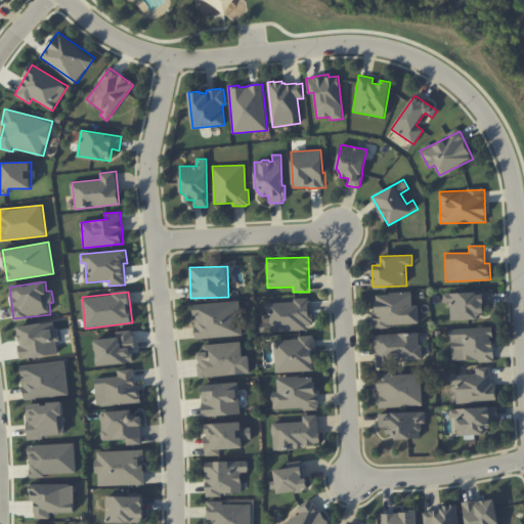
[(450,318),(484,317),(483,304),(491,304),(491,292),(443,294),(444,302),(450,302),(450,318)]
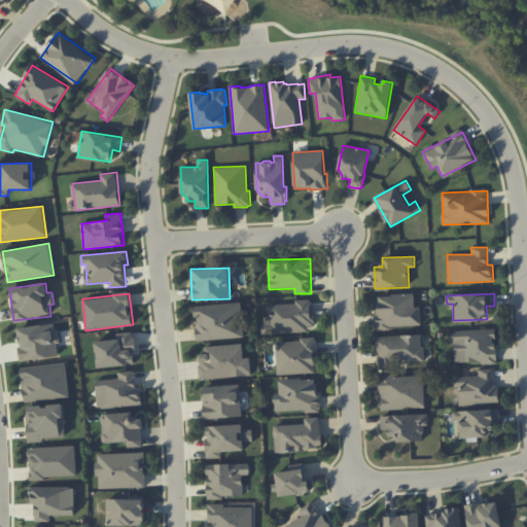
[(421,326),(420,307),(415,307),(414,294),(376,295),(377,327),(421,326)]
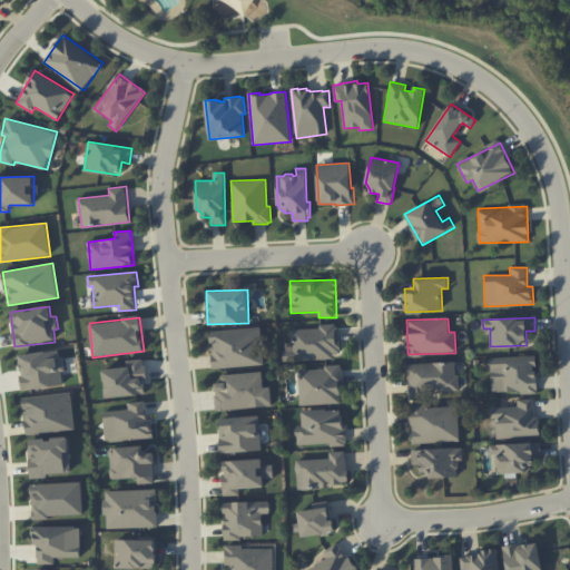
[(283,360),(340,357),(338,326),(291,328),(292,351),(283,351),(283,360)]
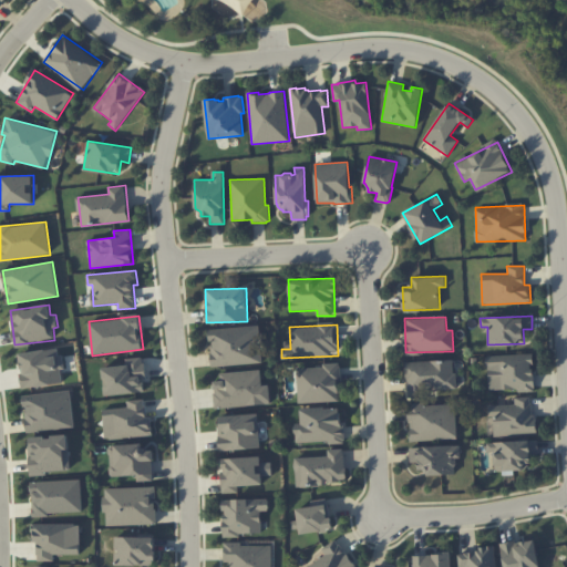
[(260,327),(209,329),(210,366),(261,363),(260,327)]
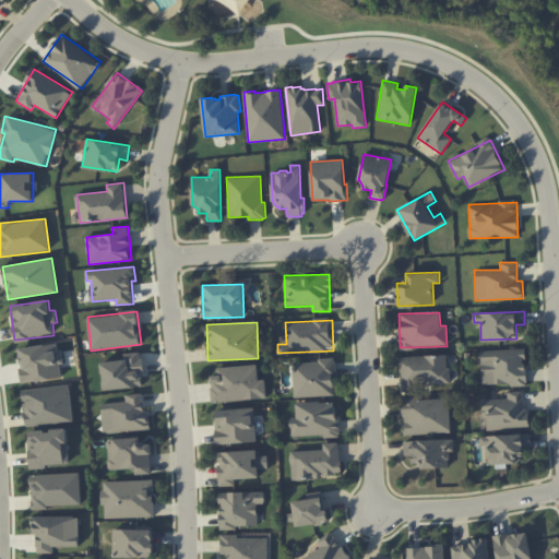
[(22,382),(62,378),(59,344),(19,348),(22,382)]
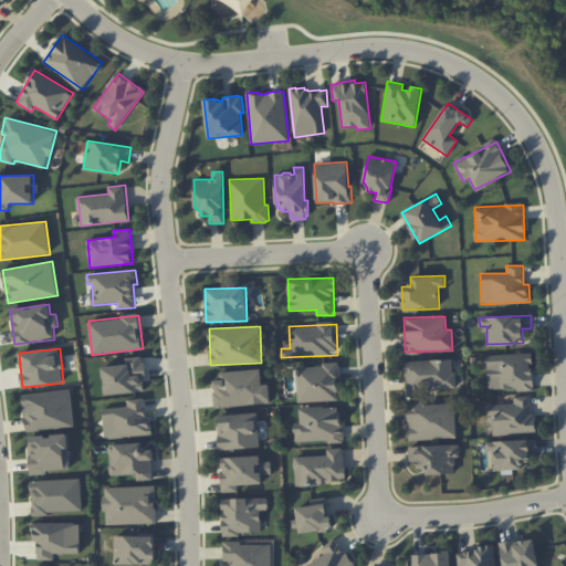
[(533,389),(532,353),(486,355),(488,390),(533,389)]
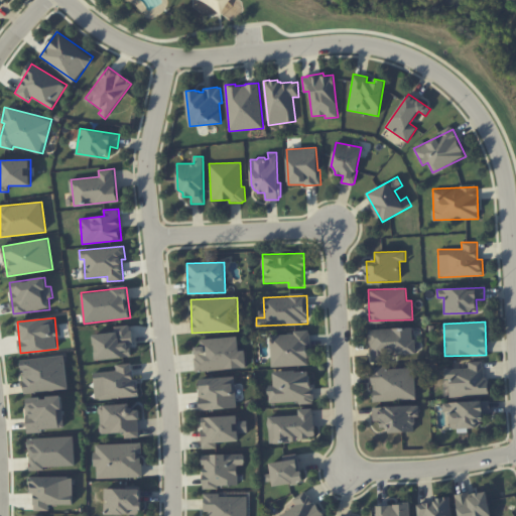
[(93,335),(96,360),(131,357),(130,344),(132,344),(131,325),(115,327),(115,333),(93,335)]
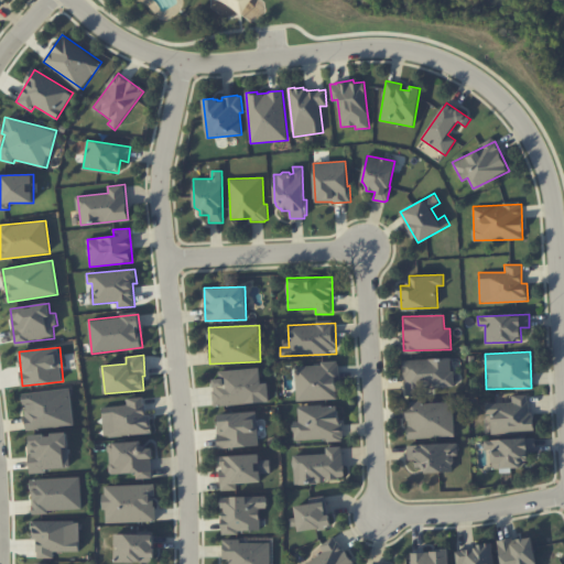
[(454,389),(453,358),(404,359),(404,391),(454,389)]
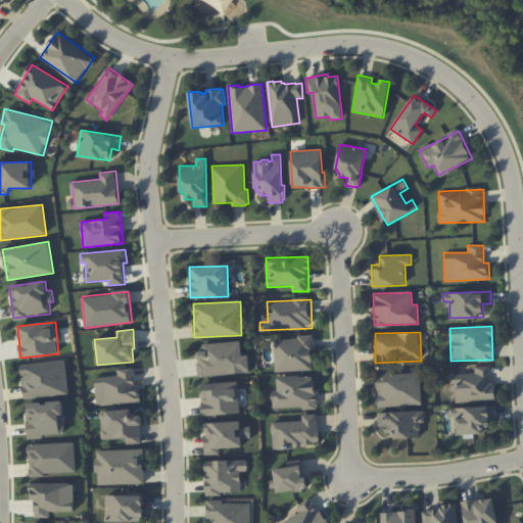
[(275,371),(313,370),(312,351),(315,351),(315,337),(274,338),(275,371)]
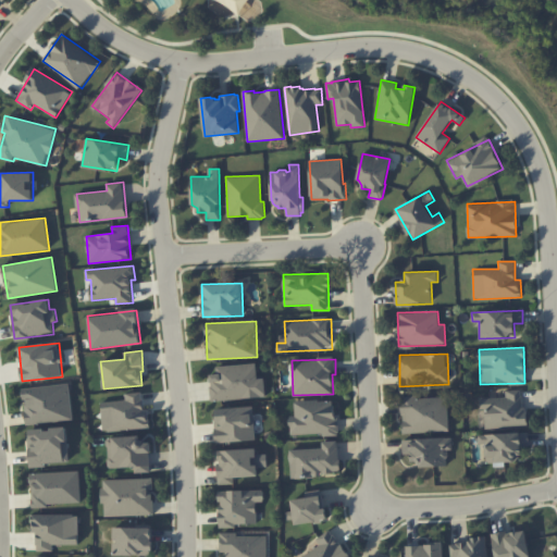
[(265,397),(264,379),(258,379),(257,363),(211,366),(213,400),(265,397)]
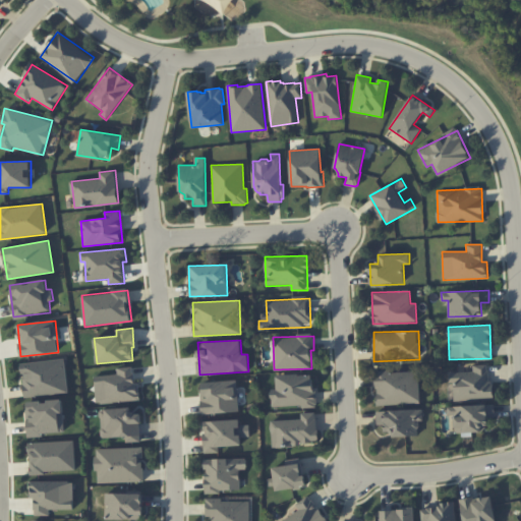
[(20,362),(21,373),(23,373),(24,396),(68,393),(66,359),(20,362)]
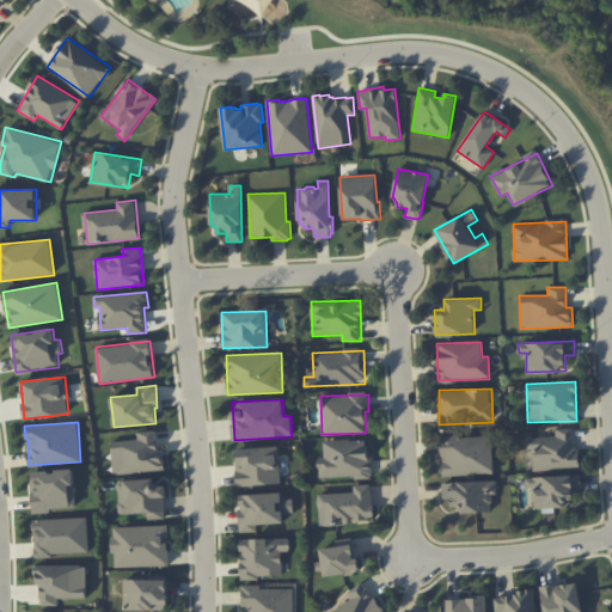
[(528,438),(531,471),(577,469),(575,428),(556,429),(556,436),(528,438)]
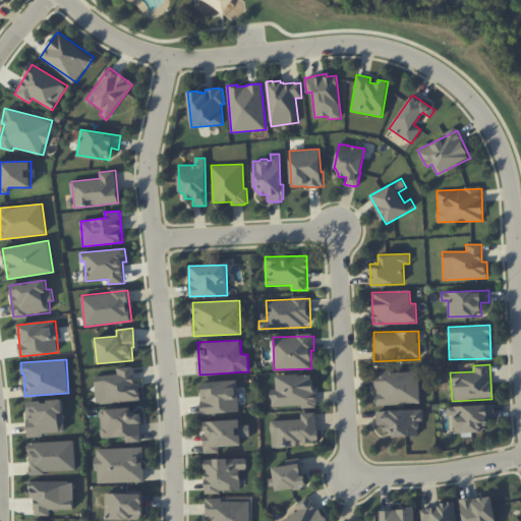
[(118,374),(94,377),(97,404),(140,400),(138,383),(133,383),(132,366),(117,368),(118,374)]
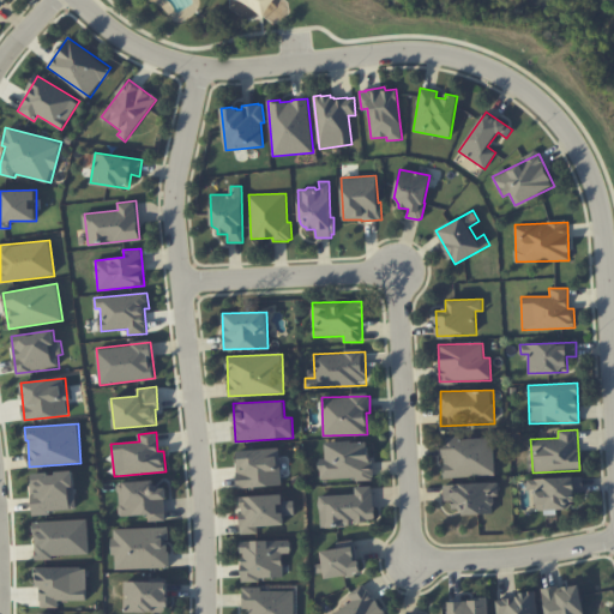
[(494,438),(443,438),(444,477),(495,476),(494,438)]
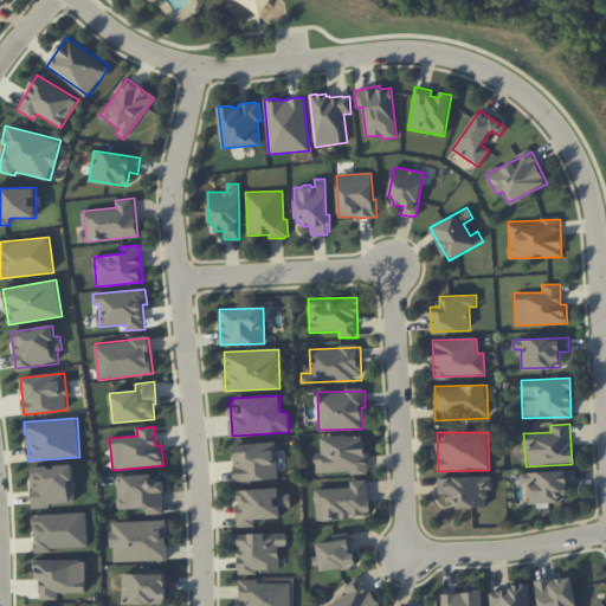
[(316,474),(367,471),(365,434),(321,437),(321,452),(315,452),(316,474)]
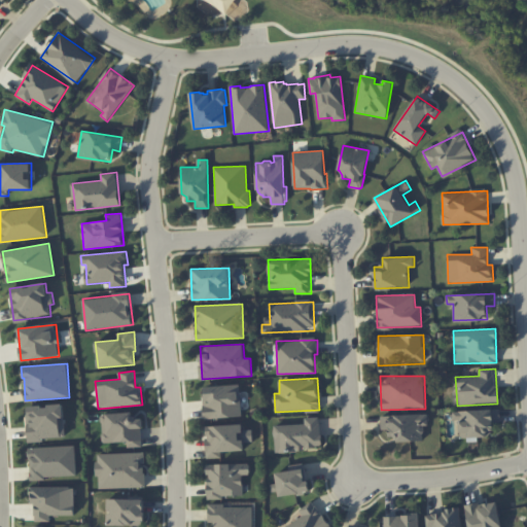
[(203,386),(204,418),(241,417),(240,385),(203,386)]
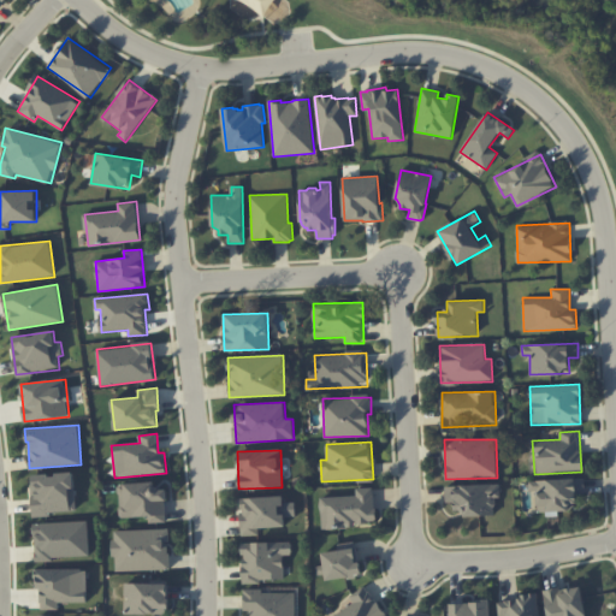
[(33,515),(76,513),(75,473),(31,475),(33,515)]
